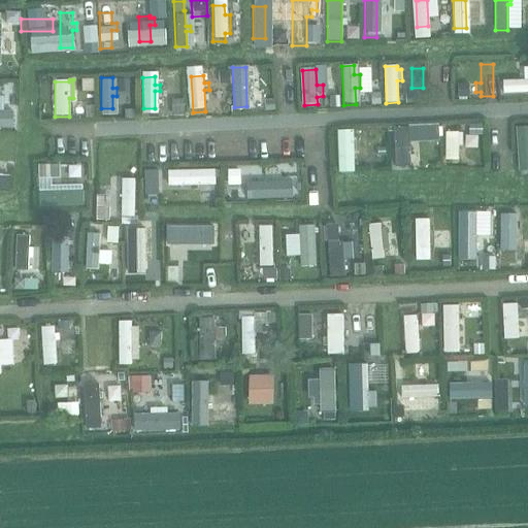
[(11,117),(0,117),(0,129),(11,129),(11,117)]
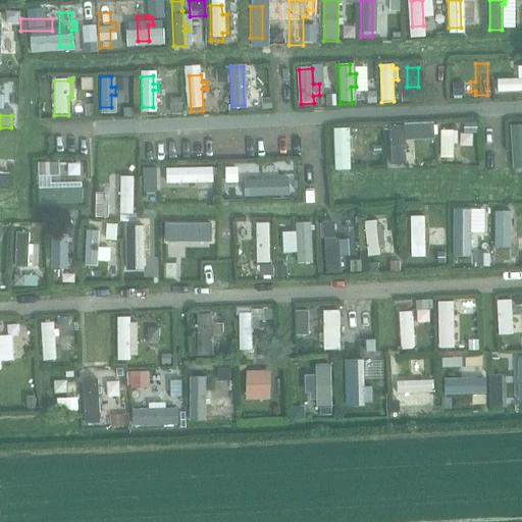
[(388,127),(390,165),(405,165),(403,126),(388,127)]
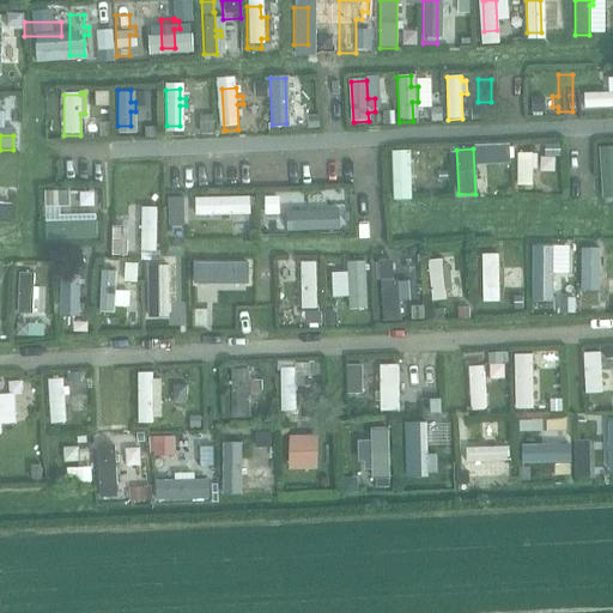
[(394,153),(396,198),(410,196),(408,152),(394,153)]
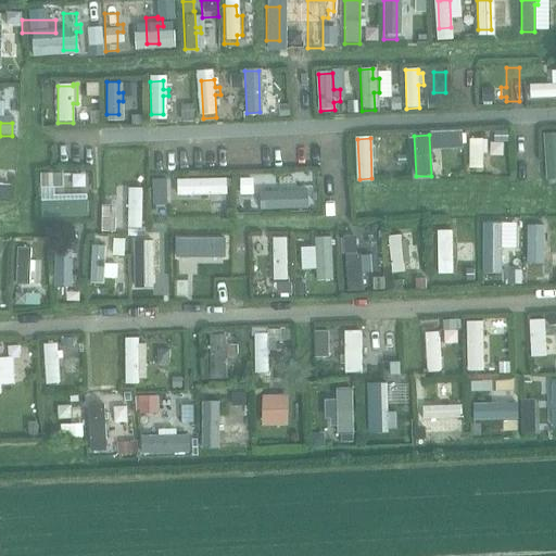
[(468,140),(468,169),(481,169),(481,140),(468,140)]
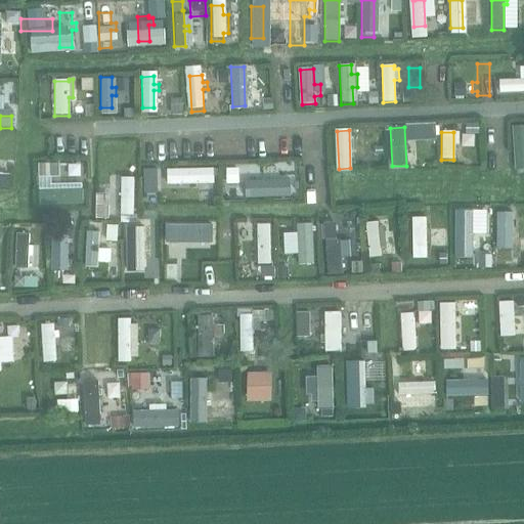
[(16,161),(16,146),(2,146),(3,161),(16,161)]
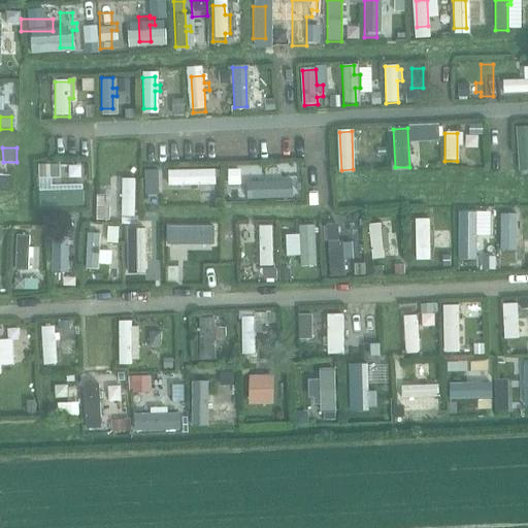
[(314,176),(332,173),(331,163),(311,166),(314,176)]
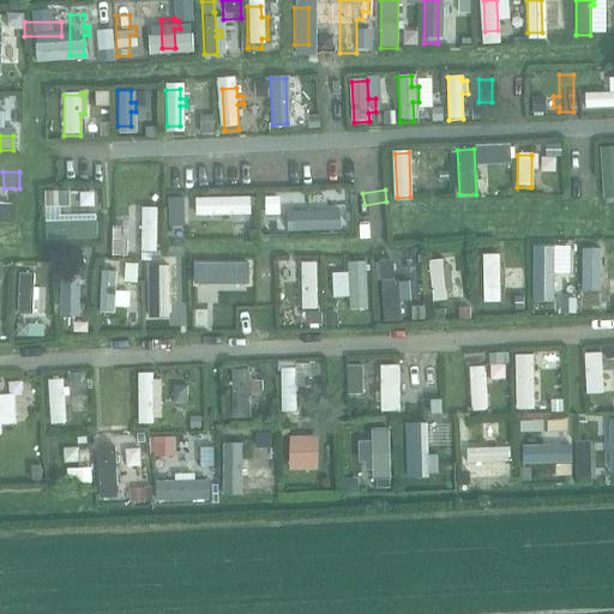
[(98,191),(53,193),(53,208),(98,205),(98,191)]
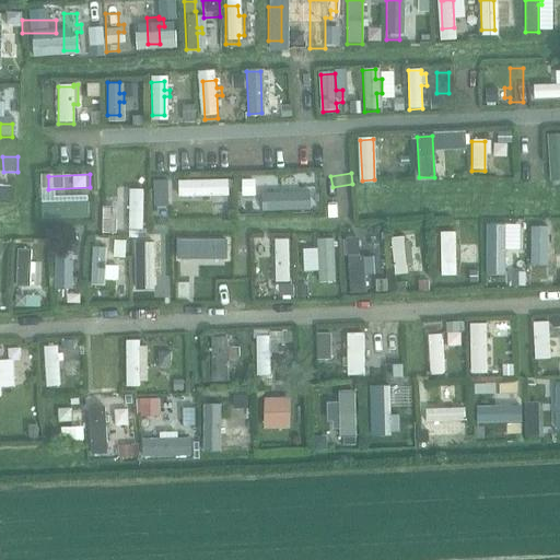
[(197,179),(197,212),(210,212),(210,191),(214,190),(214,183),(210,183),(210,179),(197,179)]
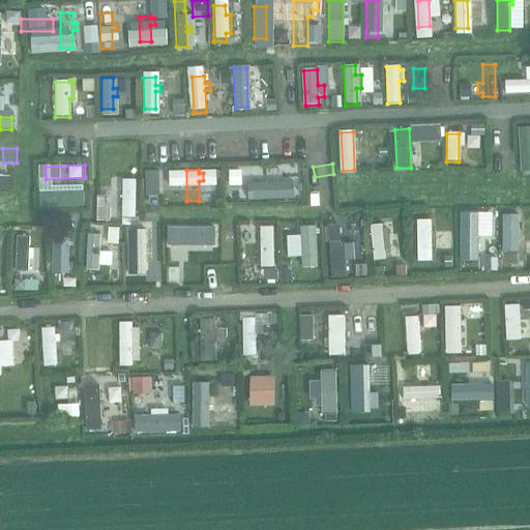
[(336,197),(334,179),(324,180),(327,198),(336,197)]
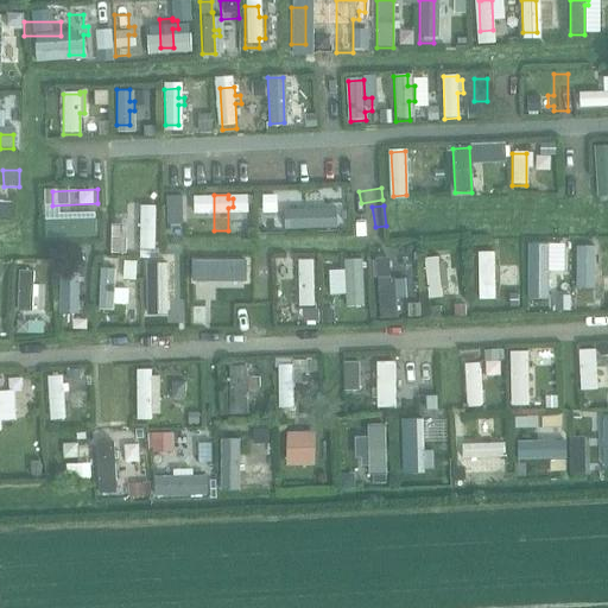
[(255,244),(235,244),(238,295),(258,295),(255,244)]
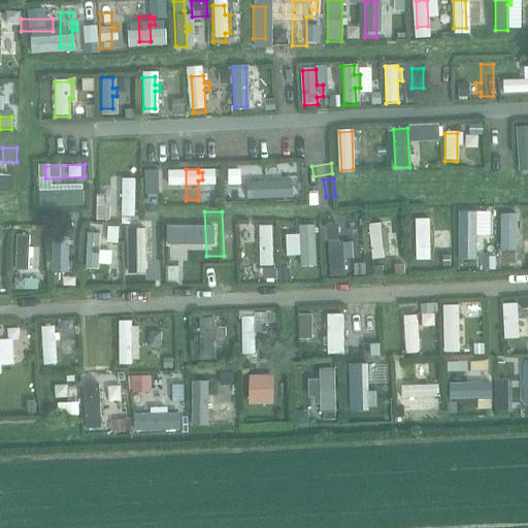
[(432,213),(432,248),(448,248),(448,213),(432,213)]
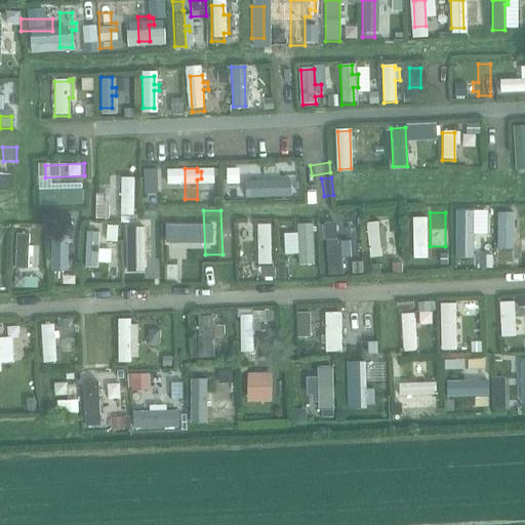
[(497,212),(497,260),(510,260),(510,251),(515,251),(515,241),(511,241),(511,215),(497,212)]
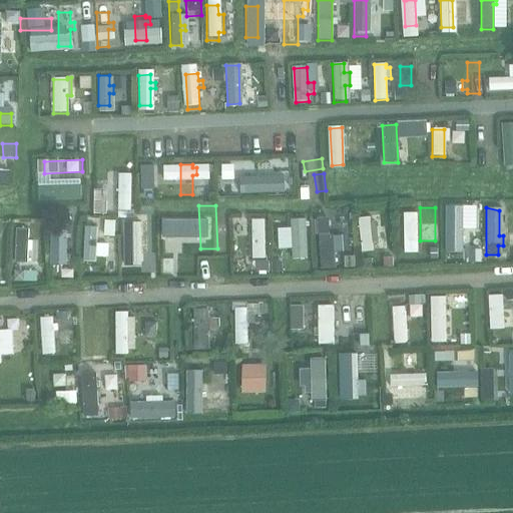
[(447,208),(447,250),(461,250),(461,223),(466,223),(466,211),(461,211),(461,208),(447,208)]
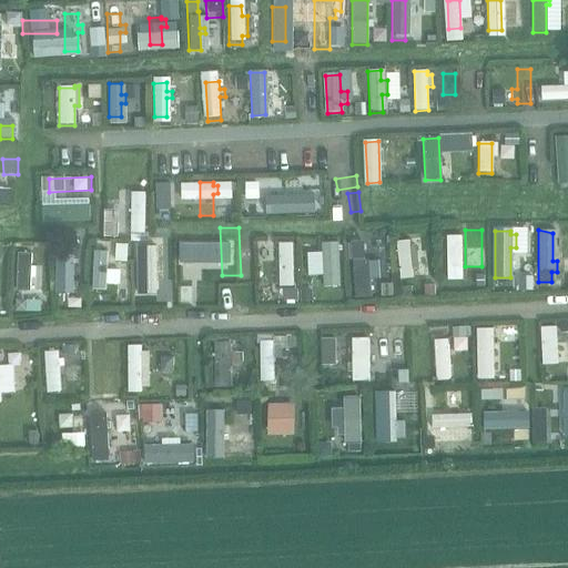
[(115,244),(114,262),(125,262),(127,253),(134,253),(134,243),(127,242),(127,244),(115,244)]
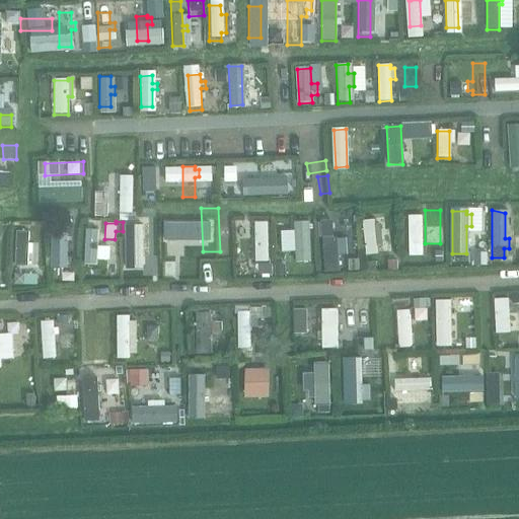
[(125,221),(126,256),(139,256),(139,245),(145,245),(145,237),(139,237),(139,221),(125,221)]
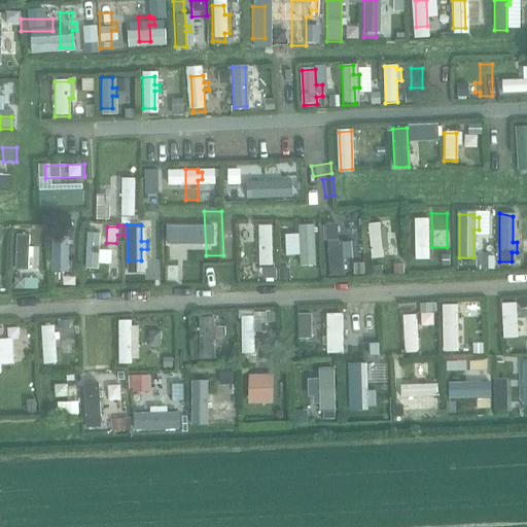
[(367,225),(371,259),(383,258),(380,224),(367,225)]
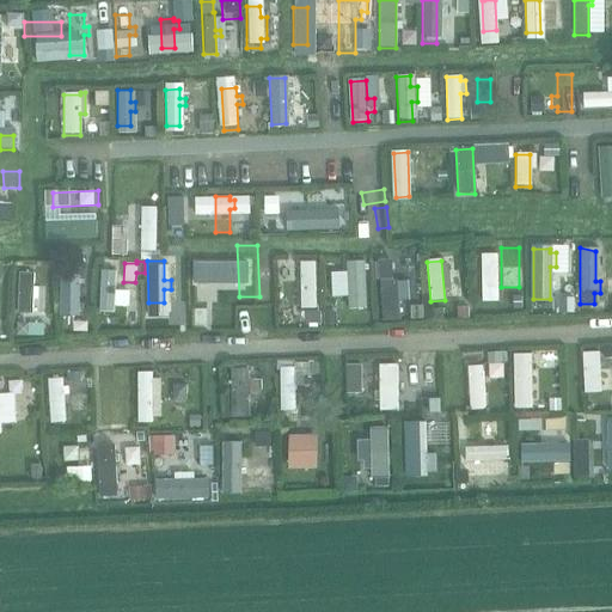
[(365,304),(363,262),(349,262),(350,277),(344,277),(346,288),(350,288),(352,304),(365,304)]
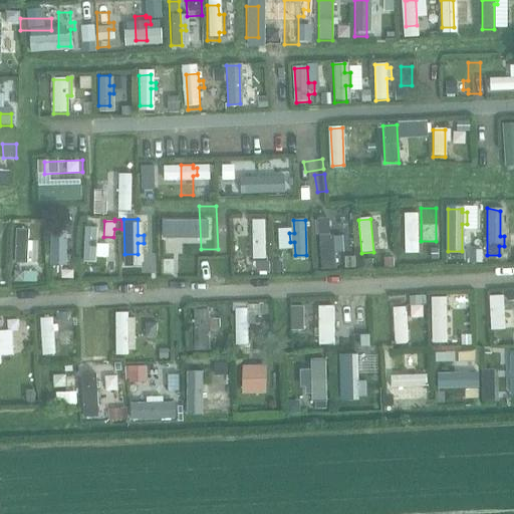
[(264,259),(264,221),(252,221),(252,260),(264,259)]
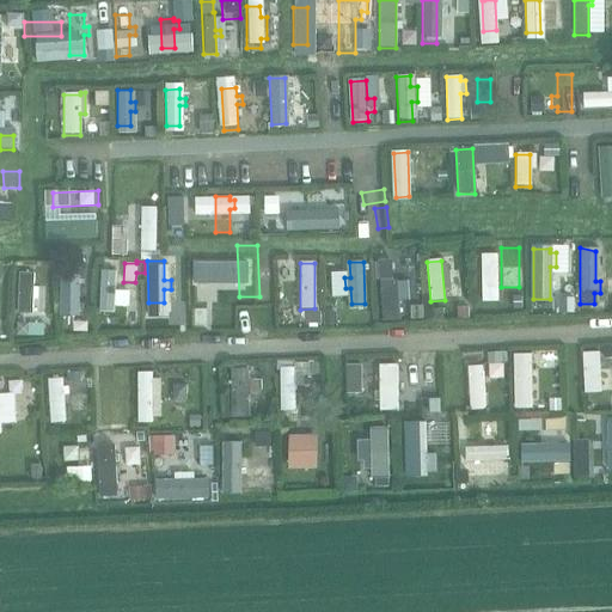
[(378,268),(379,297),(392,295),(391,280),(399,280),(399,269),(390,269),(390,268),(378,268)]
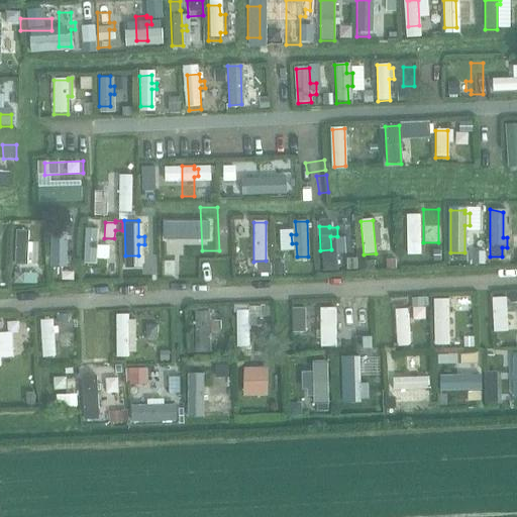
[(85,230),(84,264),(95,264),(97,230),(85,230)]
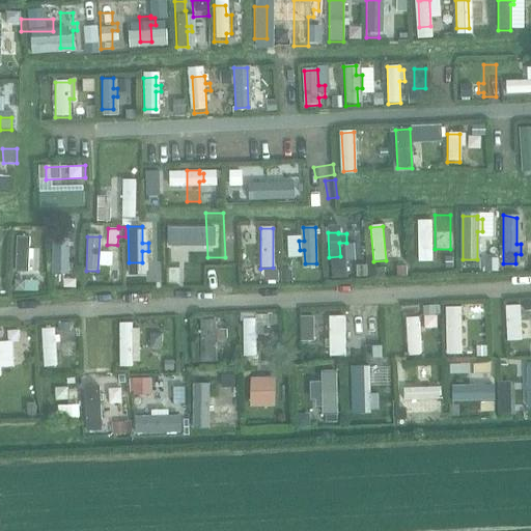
[(17,238),(16,272),(27,273),(29,238),(17,238)]
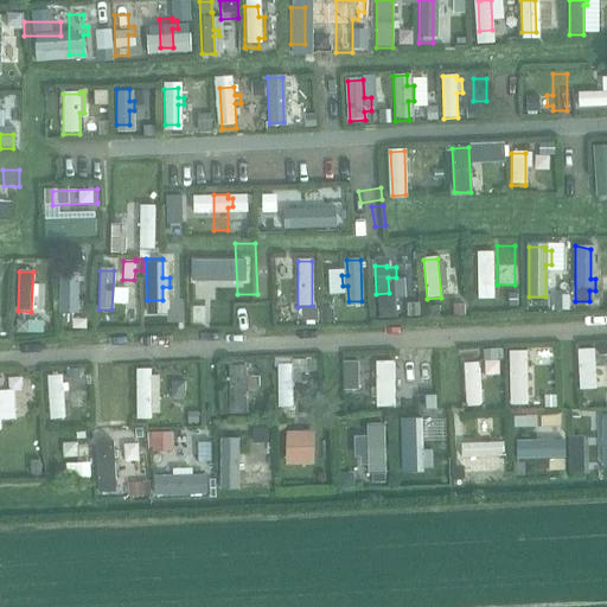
[(189,279),(189,314),(203,315),(203,292),(208,292),(208,282),(203,282),(203,279),(189,279)]
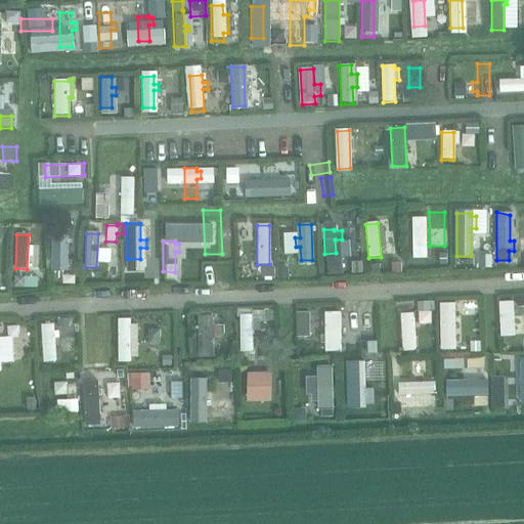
[(299,285),(292,267),(278,273),(285,290),(299,285)]
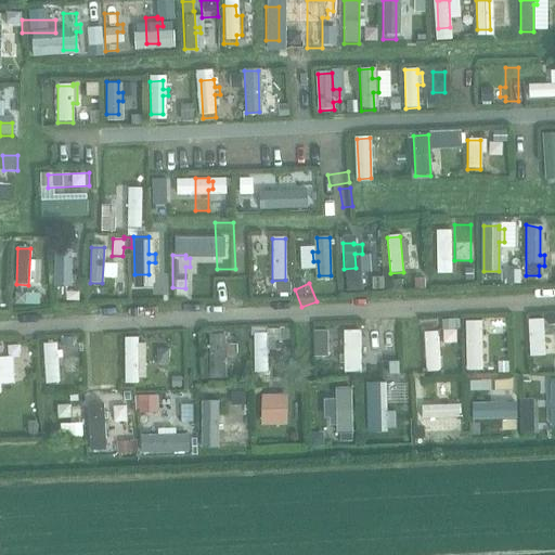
[(260,295),(283,294),(283,285),(260,286),(260,295)]
